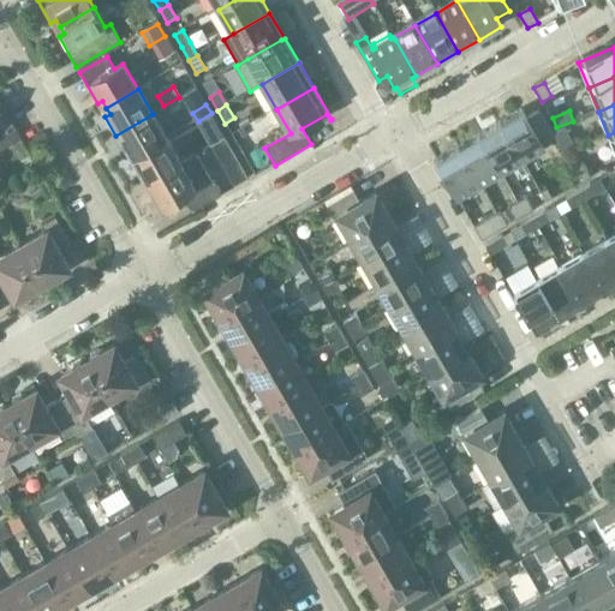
[(500,125),(523,163),(544,150),(542,147),(555,139),(539,113),(527,120),(523,112),(500,125)]
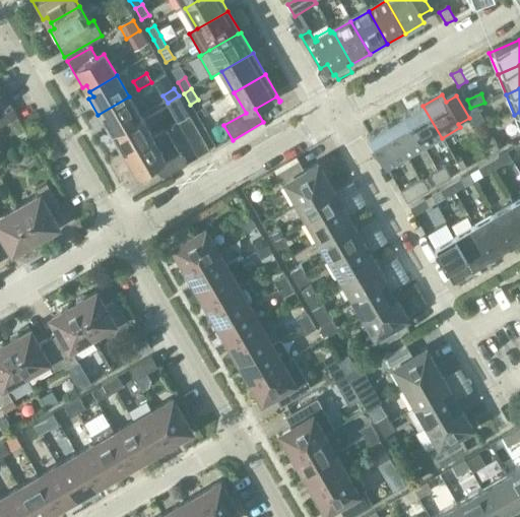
[(5,95),(0,99),(0,103),(11,123),(18,119),(5,95)]
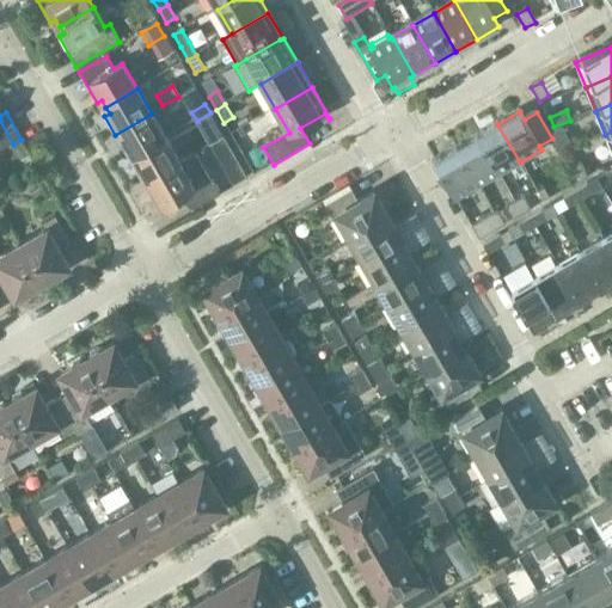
[(130,151),(134,157),(166,139),(152,114),(115,135),(126,153),(130,151)]
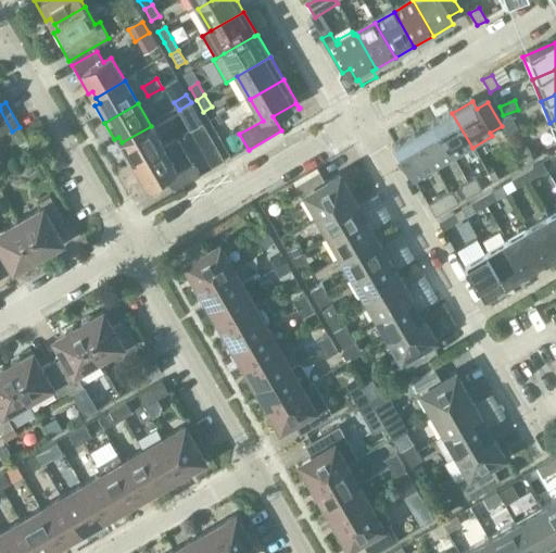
[(0,138),(12,132),(0,110),(0,138)]
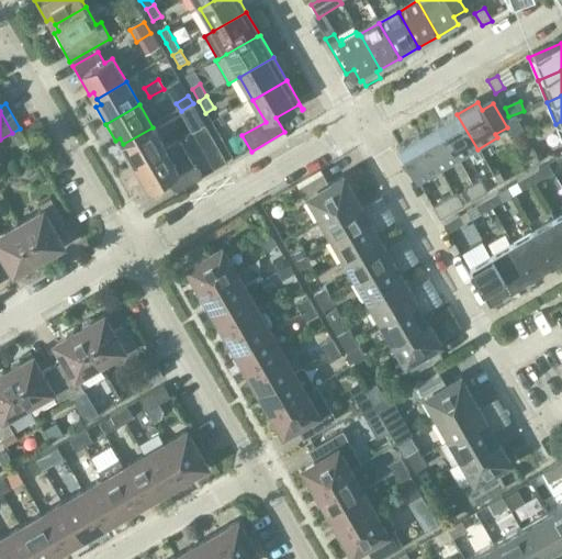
[(438,125),(458,160),(478,149),(457,114),(438,125)]
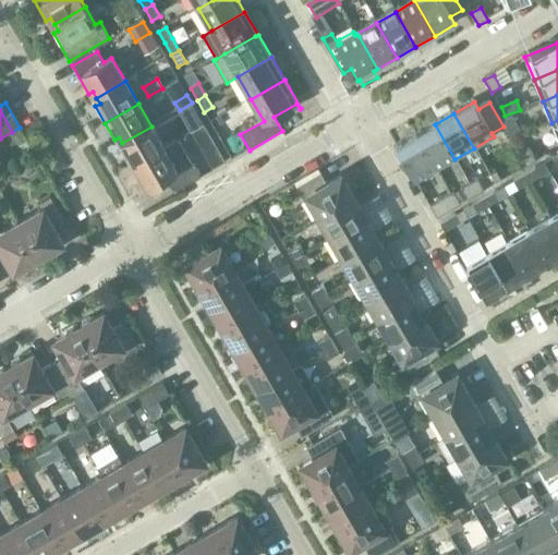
[(193,133),(205,125),(199,118),(187,124),(193,133)]
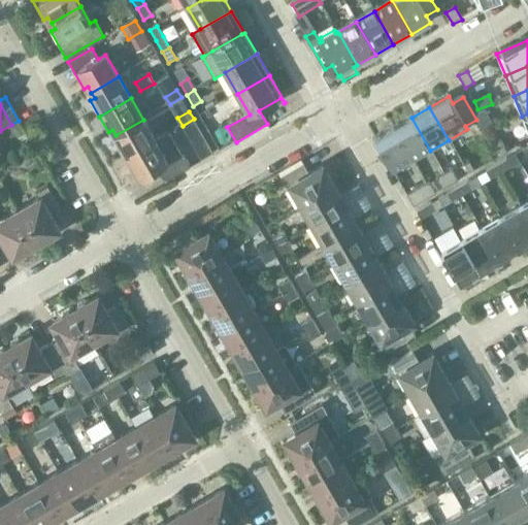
[(430,151),(411,118),(393,128),(413,161),(430,151)]
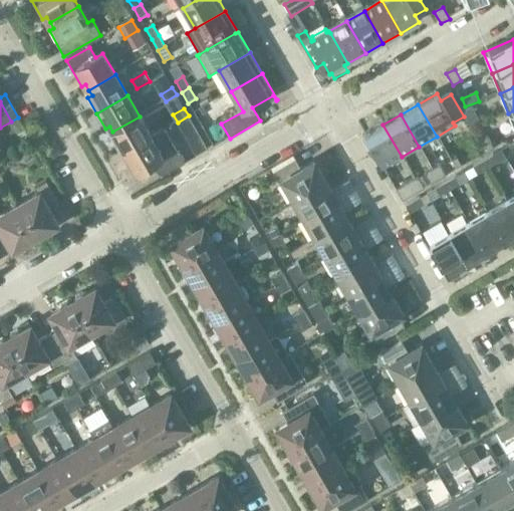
[(476,115),(467,119),(472,129),(481,124),(476,115)]
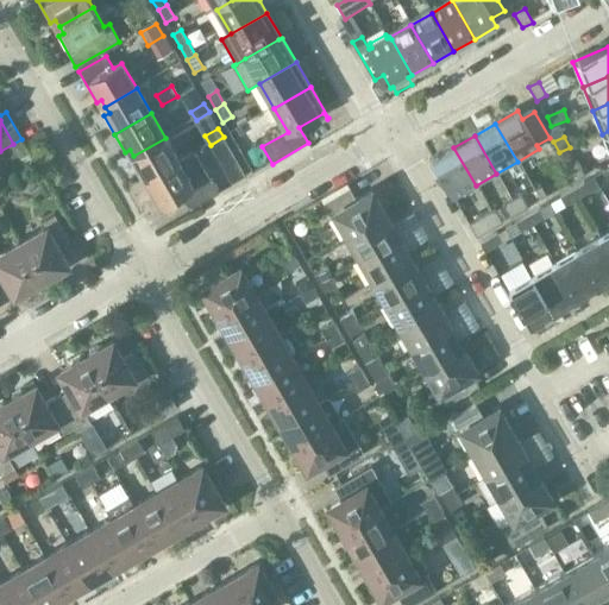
[(132,165),(143,183),(180,163),(165,138),(133,156),(137,163),(132,165)]
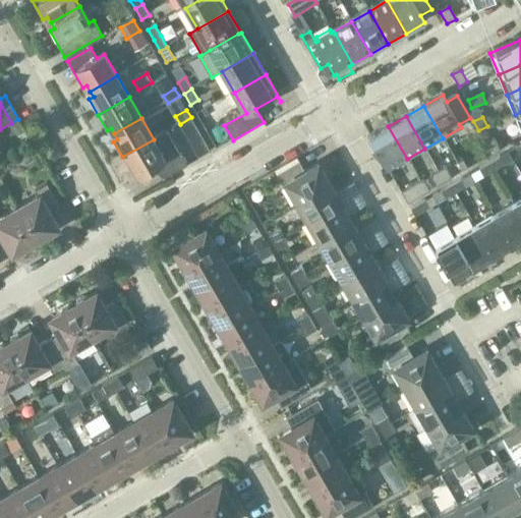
[(407,159),(388,126),(369,136),(388,170),(407,159)]
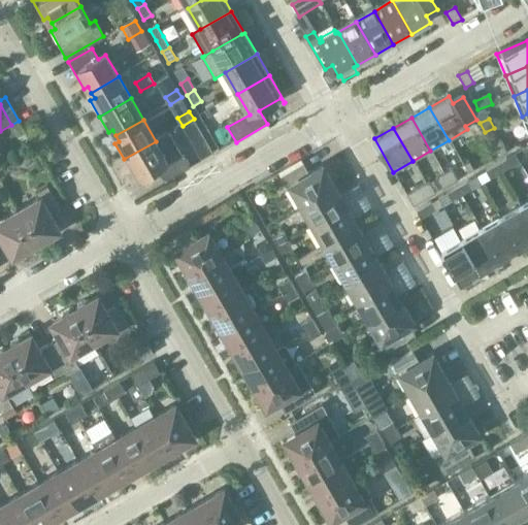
[(168,134),(156,141),(124,159),(139,186),(140,186),(137,181),(159,168),(167,183),(190,169),(184,158),(183,159),(168,134)]
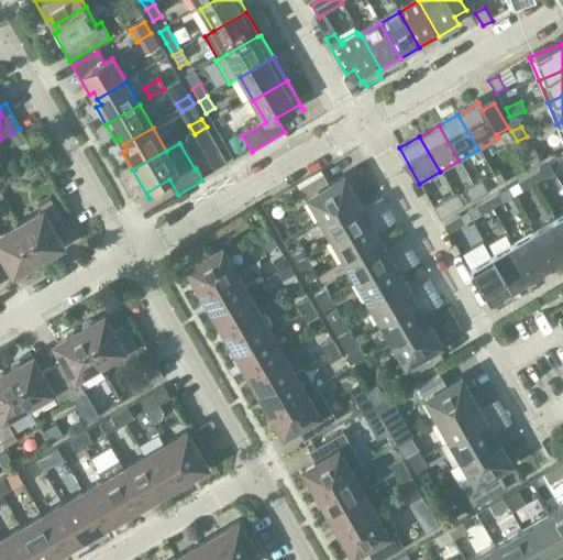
[(525,156),(532,168),(541,164),(533,151),(525,156)]
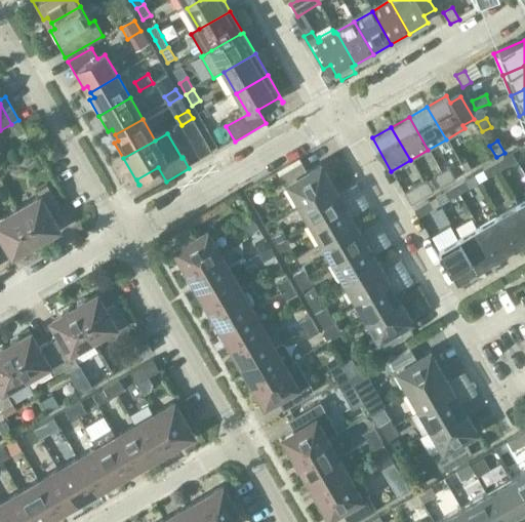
[(212,153),(207,145),(196,151),(201,159),(212,153)]
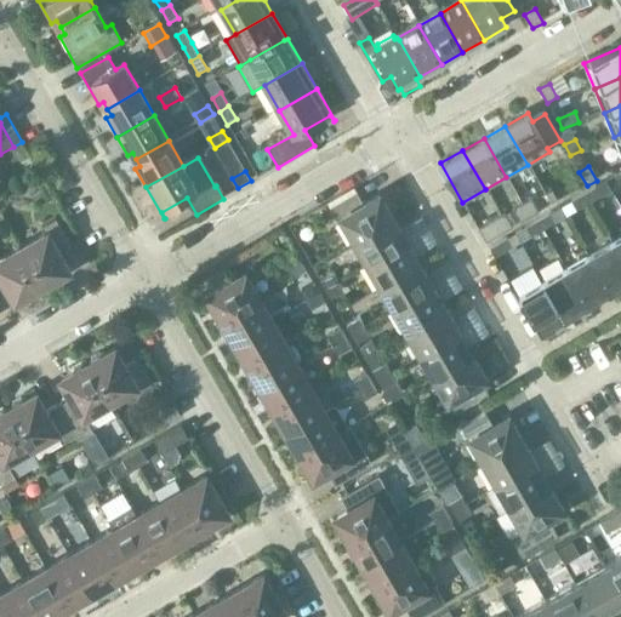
[(346,194),(329,204),(331,209),(357,194),(354,189),(346,194)]
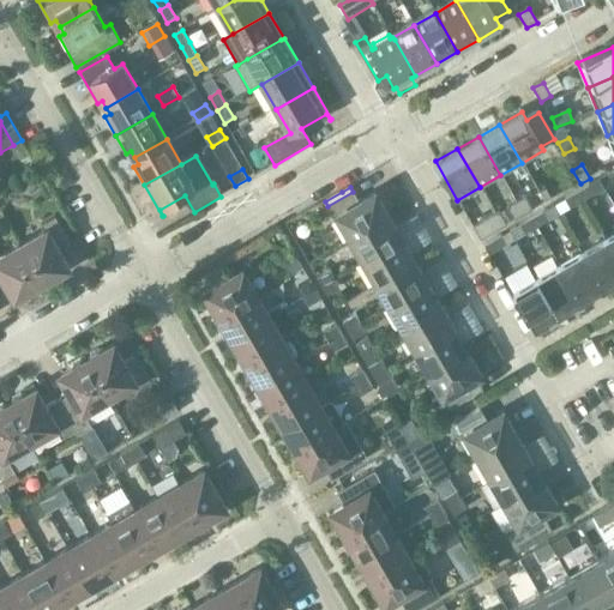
[(577,193),(583,203),(595,195),(589,187),(577,193)]
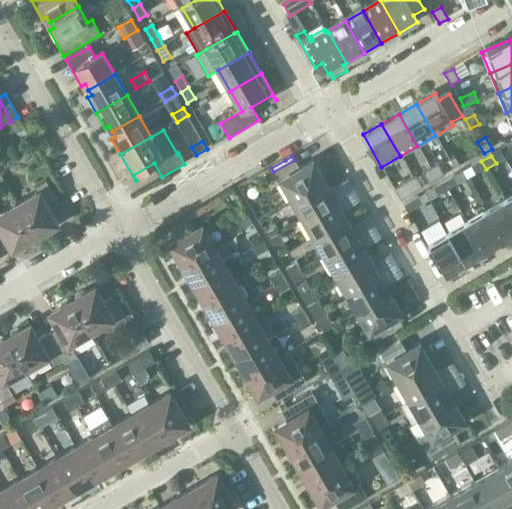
[(284,182),(294,200),(324,183),(313,164),(301,171),(294,160),(273,172),(272,173),(279,185),(284,182)]
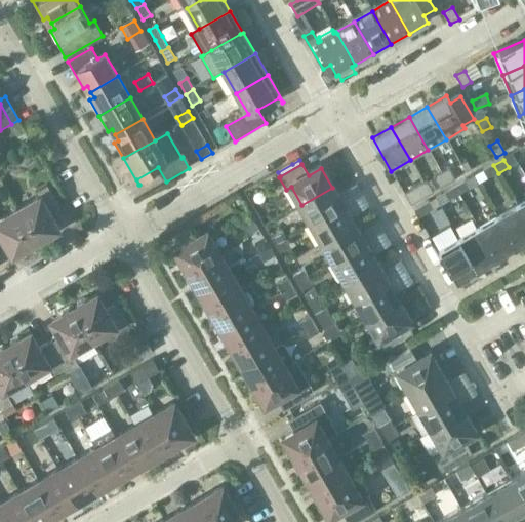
[(468,164),(462,166),(467,173),(472,170),(468,164)]
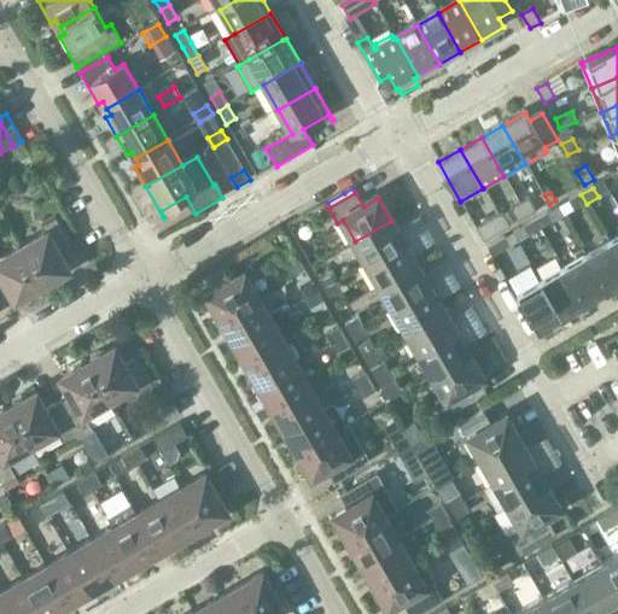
[(587,204),(581,194),(569,202),(575,211),(587,204)]
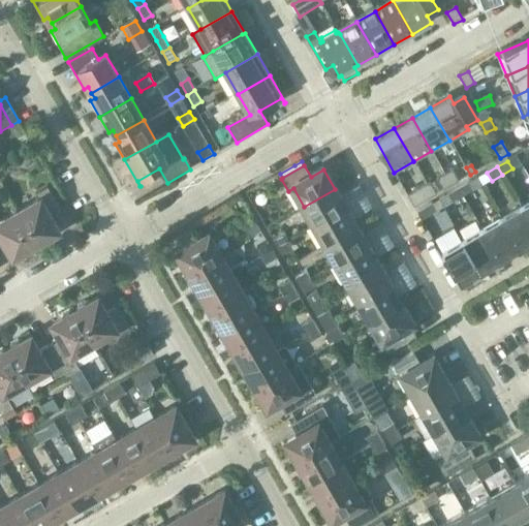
[(445,175),(452,186),(460,182),(453,171),(445,175)]
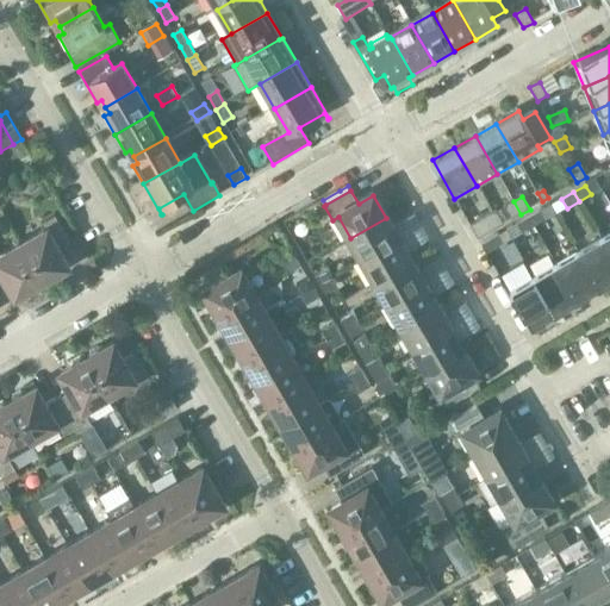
[(521,214),(514,201),(504,206),(512,219),(521,214)]
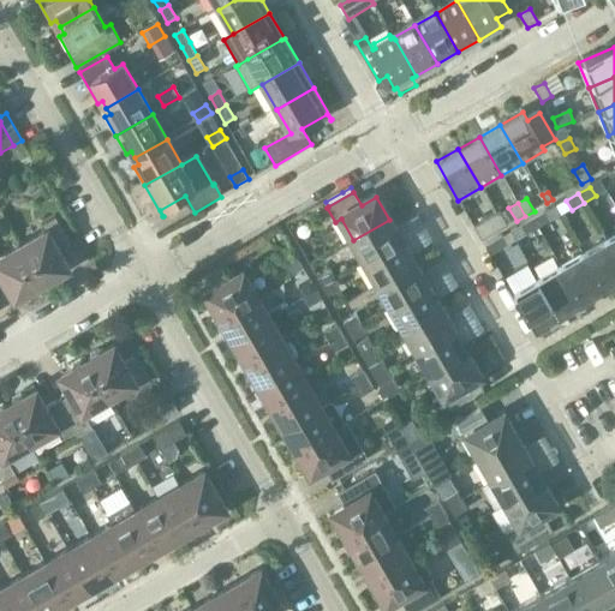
[(501,213),(475,228),(482,241),(508,226),(501,213)]
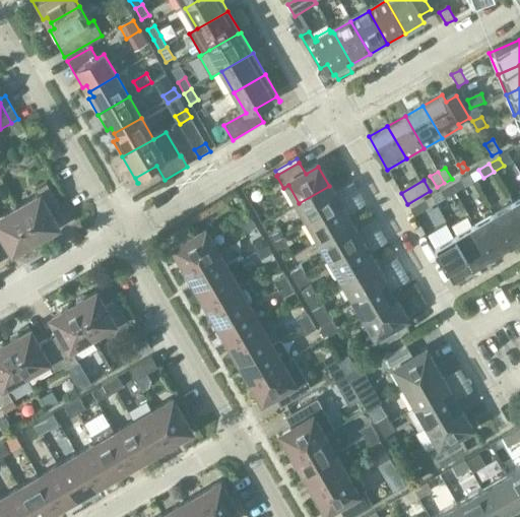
[(451,186),(455,194),(465,188),(461,180),(451,186)]
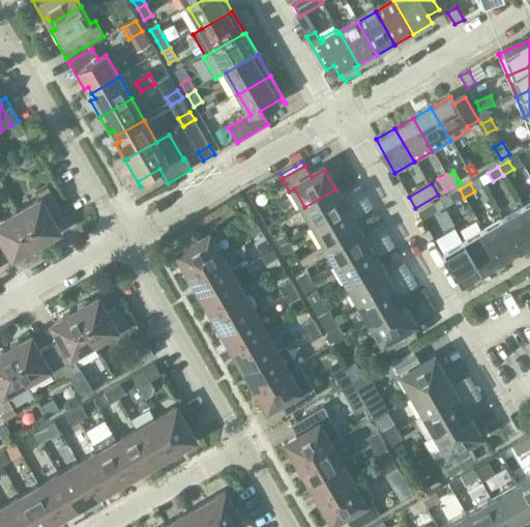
[(39,202),(19,214),(36,244),(37,244),(42,245),(49,241),(51,236),(59,232),(50,217),(61,211),(48,188),(36,196),(39,202)]
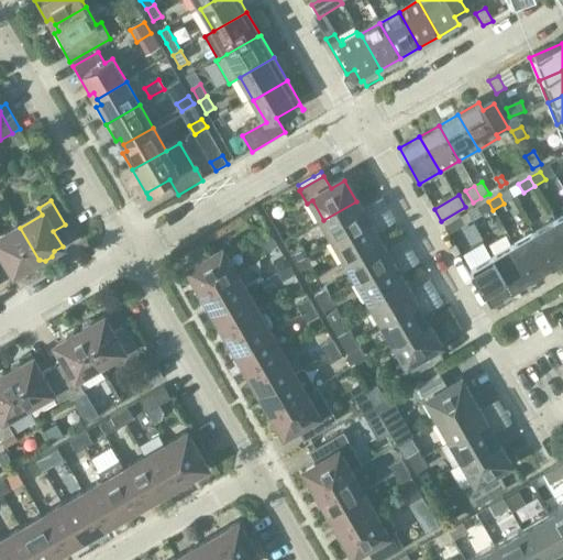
[(323,220),(335,241),(368,221),(356,201),(323,220)]
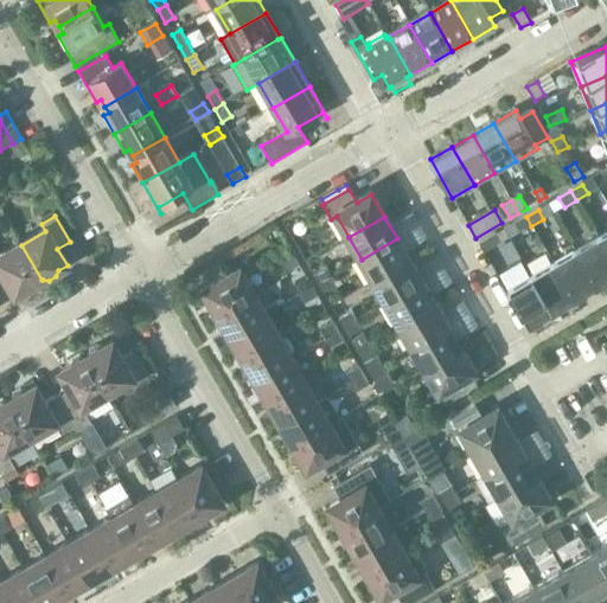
[(531,226),(526,217),(515,224),(519,232),(531,226)]
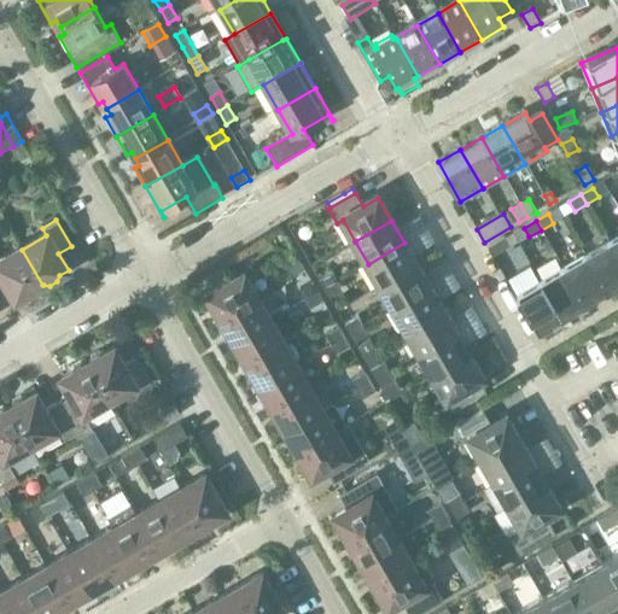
[(506,239),(488,249),(494,258),(511,247),(506,239)]
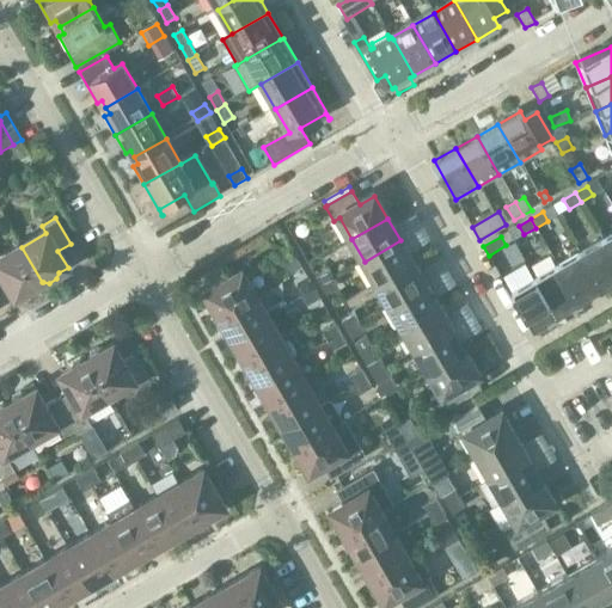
[(401,240),(365,262),(378,283),(414,263),(401,240)]
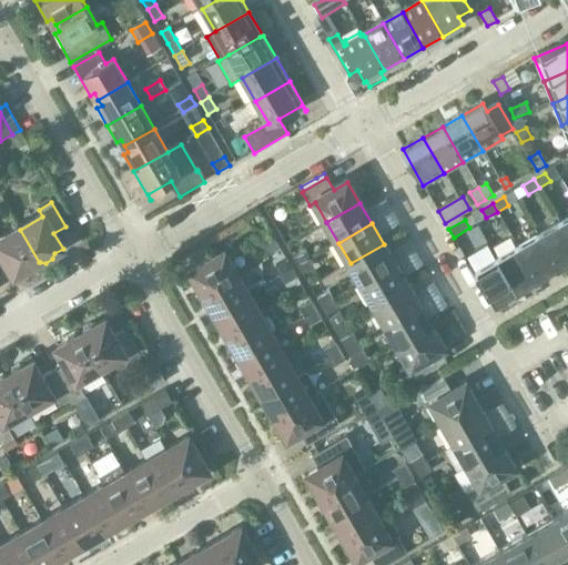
[(567,238),(559,223),(539,235),(559,270),(567,264),(567,238)]
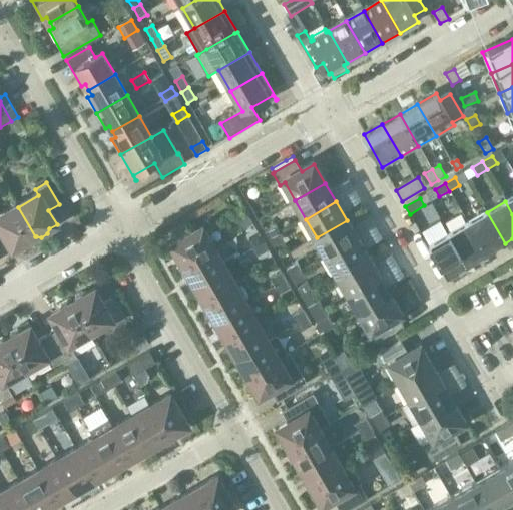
[(34,237),(35,236),(18,207),(0,216),(0,237),(5,235),(13,249),(21,244),(26,246),(32,242),(34,237)]
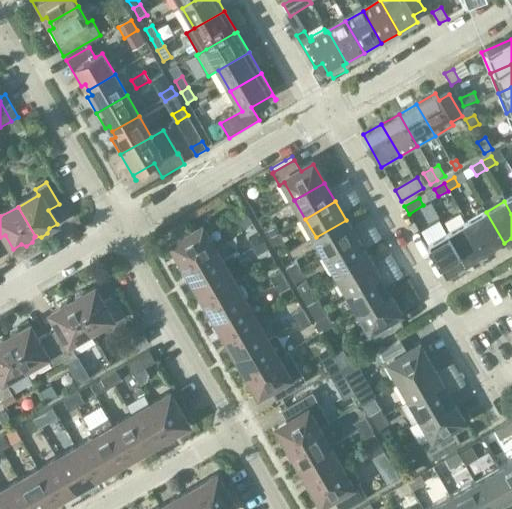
[(504,243),(486,212),(467,223),(485,254),(496,248),(495,247),(502,243),(502,244),(504,243)]
